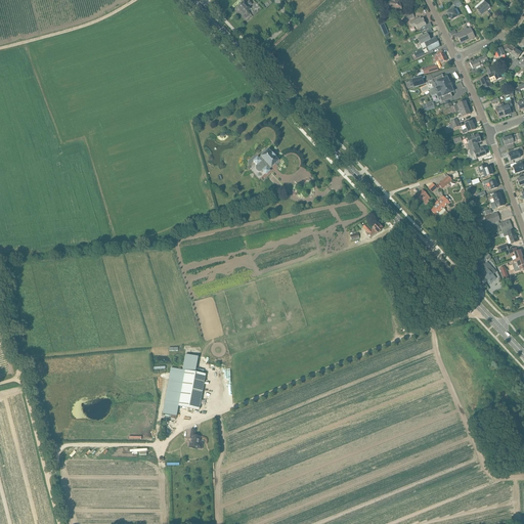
[(400,0),(396,0),(395,0),(389,3),(390,7),(390,8),(391,10),(392,10),(393,14),(402,11),(399,4),(402,2),(400,0)]
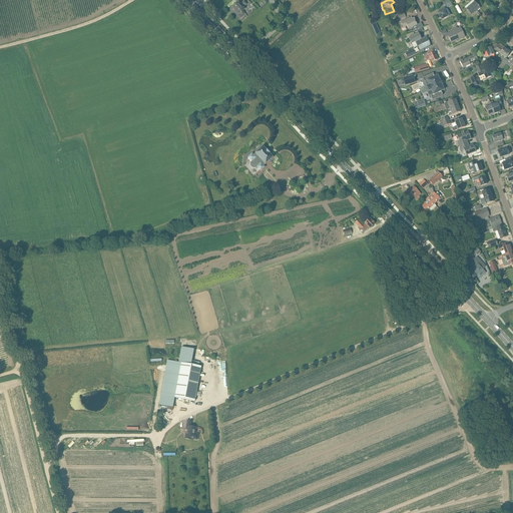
[(237,3),(232,8),(235,11),(234,12),(240,18),(245,13),(243,11),(244,9),(243,8),(246,4),(243,1),(240,4),(238,2),(237,3)]
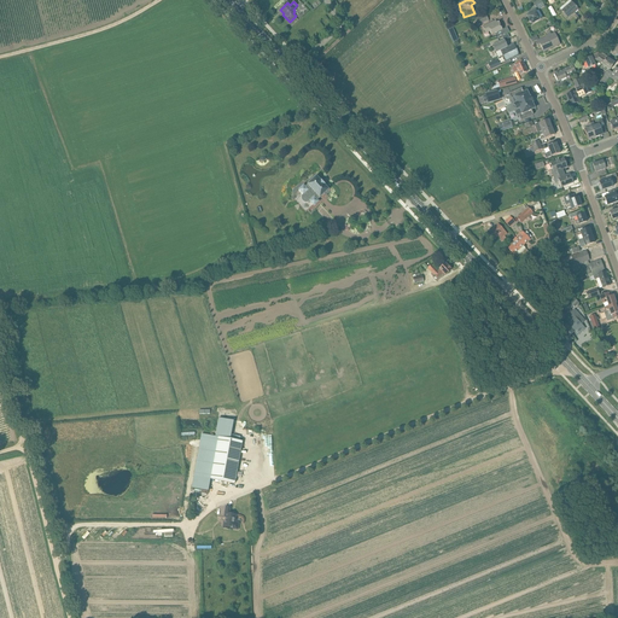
[(576,7),(570,1),(560,10),(567,18),(573,13),(578,10),(577,9),(577,7),(576,7)]
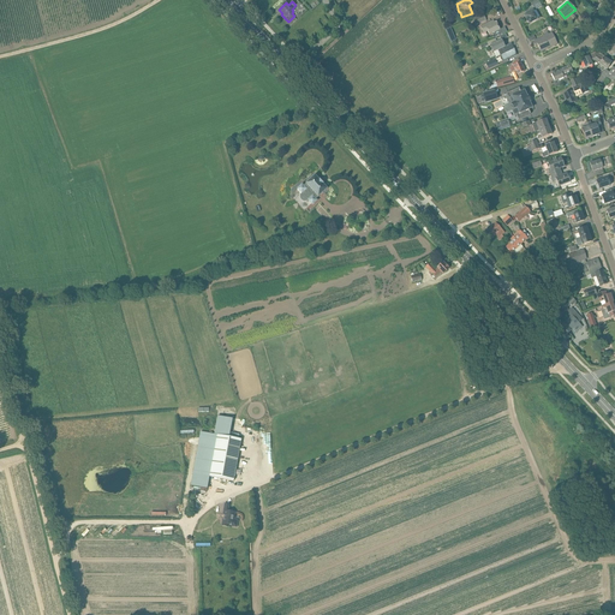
[(532,11),(524,16),(529,24),(537,19),(533,11),(536,10),(533,6),(531,6),(524,11),(531,7),(532,11)]
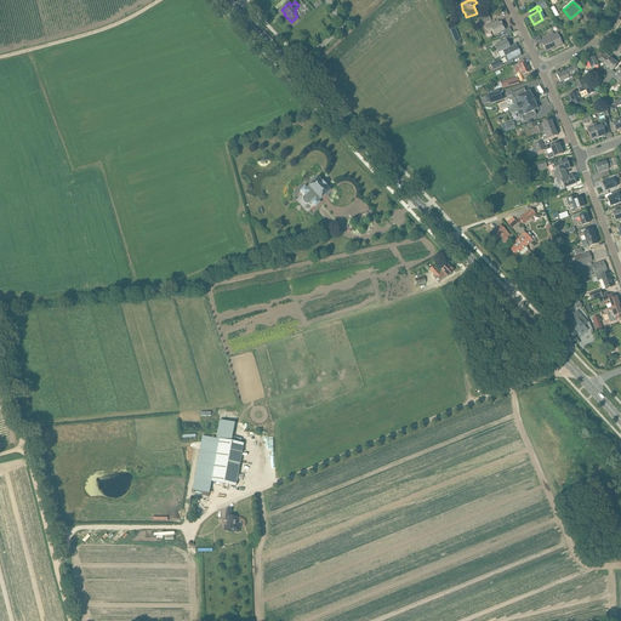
[(497,23),(497,21),(485,27),(488,33),(493,32),(494,35),(497,34),(499,38),(507,35),(505,30),(503,28),(505,27),(503,26),(502,26),(501,22),(497,23)]
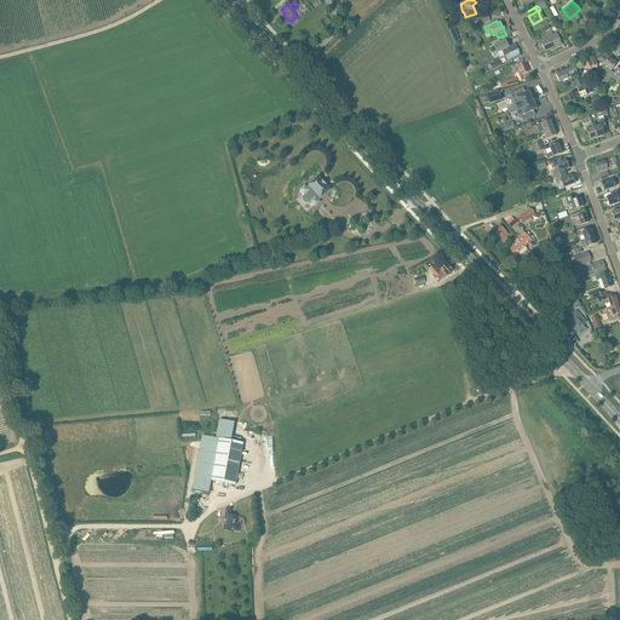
[(562,45),(556,33),(540,41),(541,45),(539,46),(540,49),(543,47),(545,52),(562,45)]
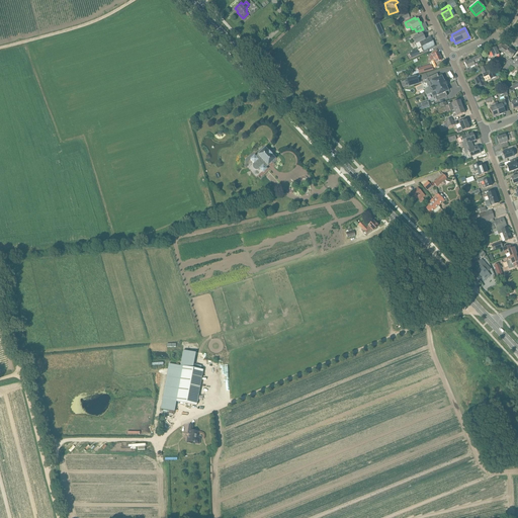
[(422,47),(433,41),(431,36),(425,39),(423,35),(423,34),(413,38),(416,44),(418,49),(422,47)]
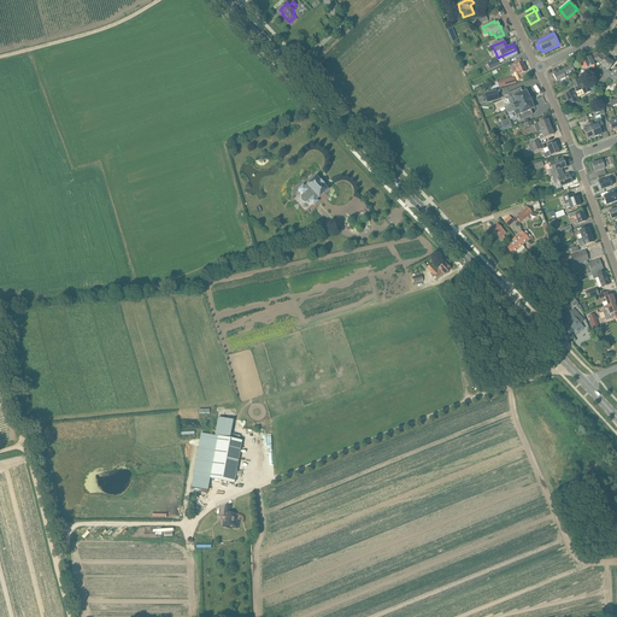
[(518,56),(516,50),(503,56),(505,60),(510,59),(518,56)]
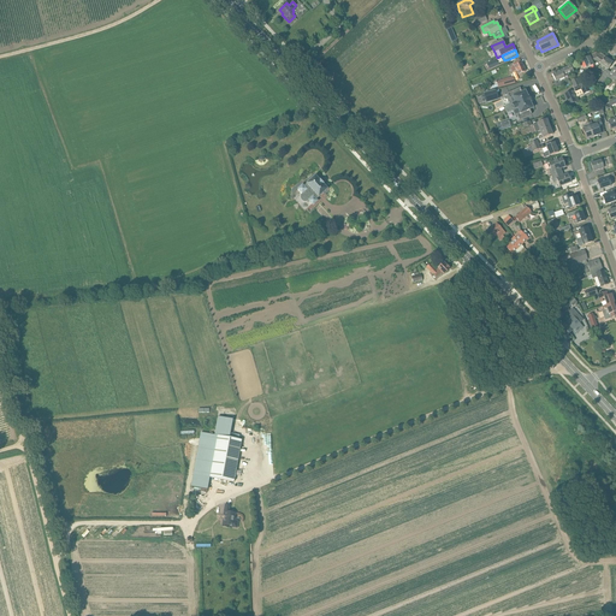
[(600,64),(600,65),(605,58),(605,57),(598,52),(588,55),(590,57),(582,60),(586,69),(593,65),(592,63),(597,60),(600,63),(600,64)]
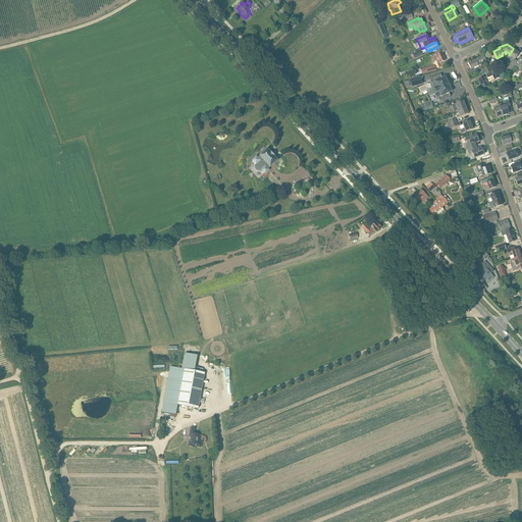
[(512,70),(515,65),(517,61),(515,60),(515,59),(519,53),(513,49),(509,55),(507,57),(512,60),(510,63),(509,66),(507,69),(512,70)]
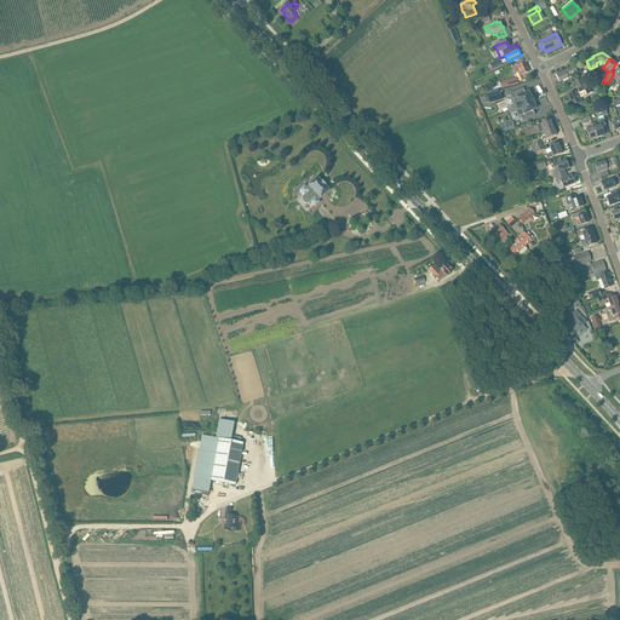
[(529,72),(523,61),(517,64),(518,67),(515,69),(516,73),(520,72),(522,75),(529,72)]
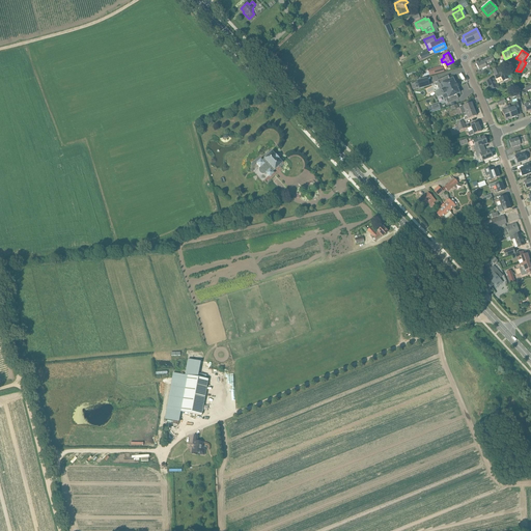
[(492,56),(484,60),(488,70),(490,68),(493,66),(491,63),(495,61),(492,56)]
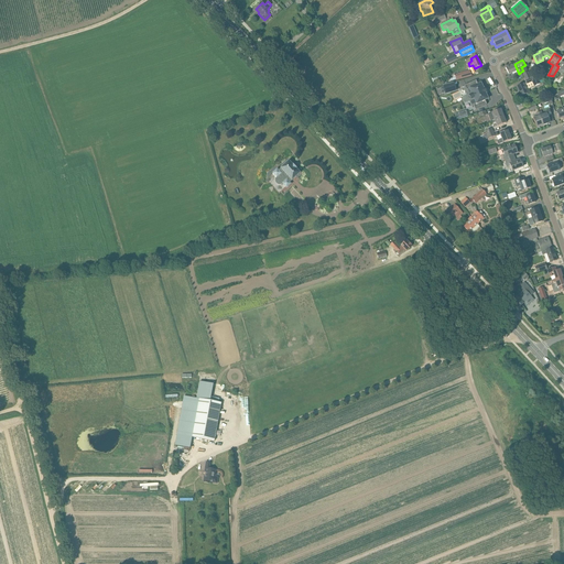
[(519,74),(514,64),(506,68),(509,75),(509,76),(514,73),(517,77),(521,75),(520,73),(519,74)]
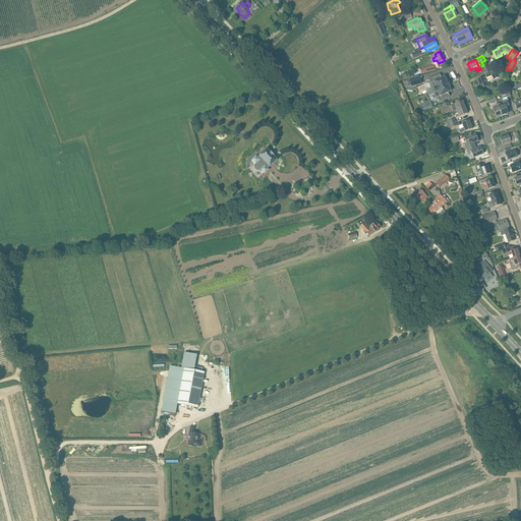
[(435,65),(420,69),(420,71),(421,73),(421,74),(436,70),(435,65)]
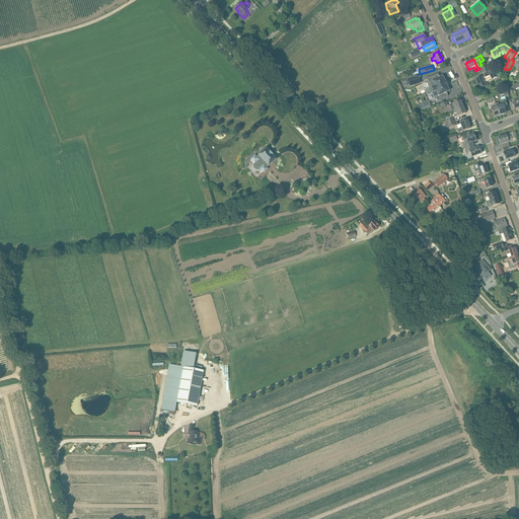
[(485,74),(490,71),(490,69),(488,66),(482,68),(485,74)]
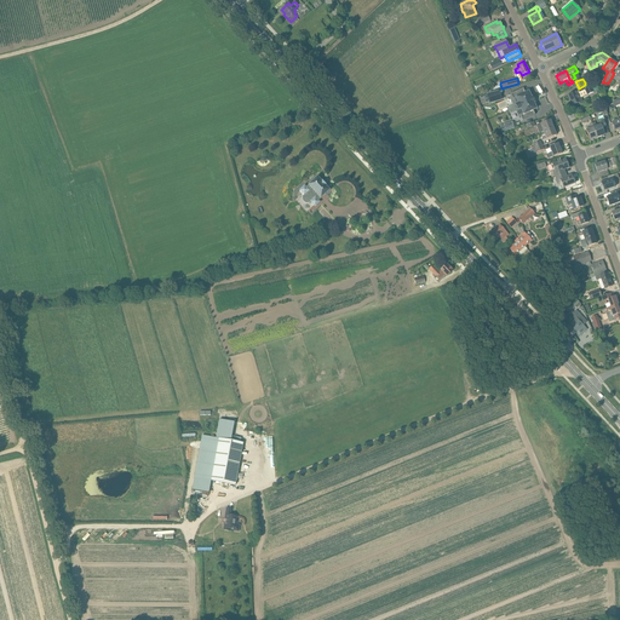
[(590,84),(585,85),(579,89),(578,89),(579,93),(585,91),(586,96),(595,92),(590,84)]
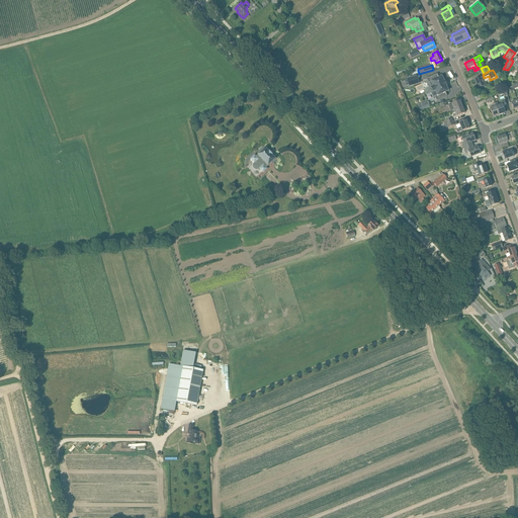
[(437,101),(438,100),(447,96),(445,92),(448,91),(446,86),(445,81),(444,82),(442,77),(439,78),(437,74),(427,79),(429,83),(431,82),(433,86),(431,87),(433,92),(435,91),(437,95),(435,96),(437,101)]
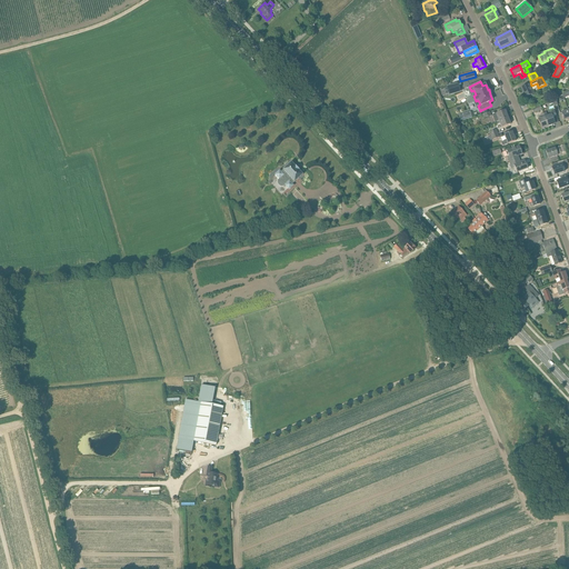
[(535,95),(530,83),(528,85),(527,85),(521,88),(522,91),(523,91),(526,97),(529,96),(530,97),(535,95)]
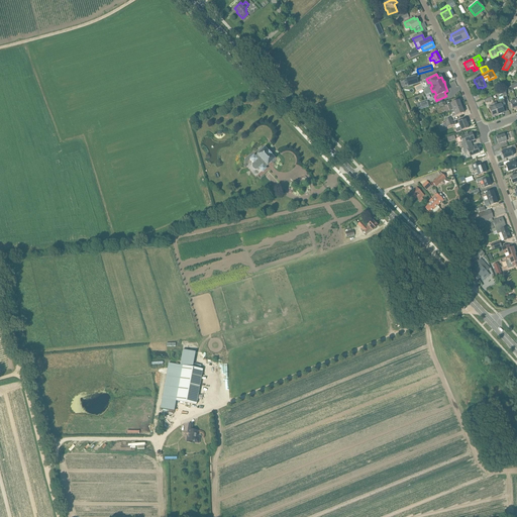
[(404,81),(405,86),(408,85),(409,86),(418,83),(417,82),(418,82),(417,78),(416,78),(416,77),(407,79),(407,80),(404,81)]
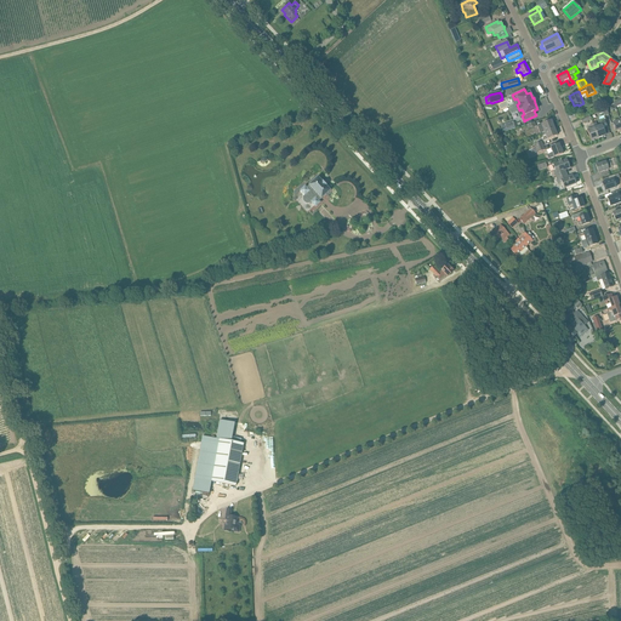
[(540,134),(542,134),(554,129),(552,120),(546,123),(537,126),(540,134)]
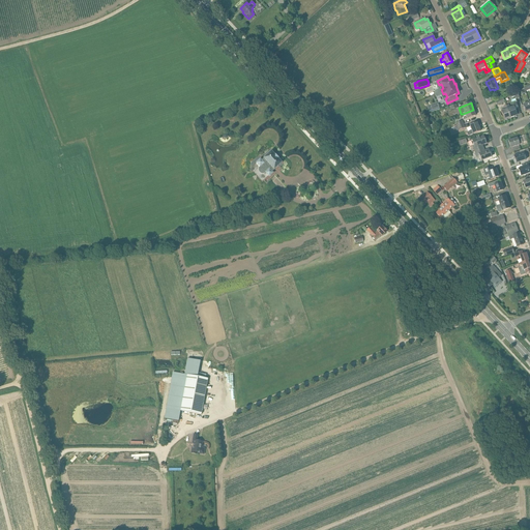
[(509,105),(506,106),(507,109),(510,118),(517,116),(514,111),(519,110),(517,104),(512,105),(513,107),(510,108),(509,105)]
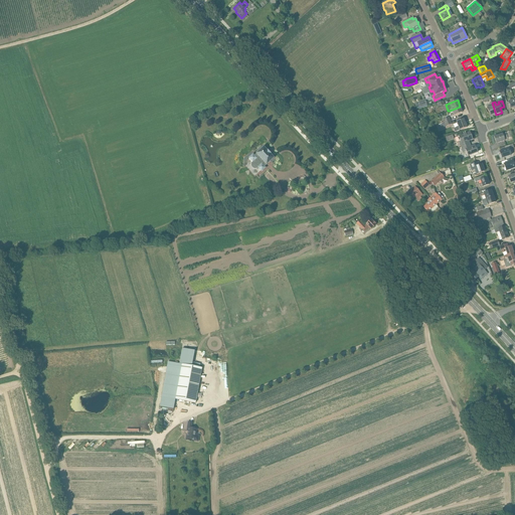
[(491,107),(487,109),(490,117),(496,115),(493,106),(492,103),(489,104),(491,107)]
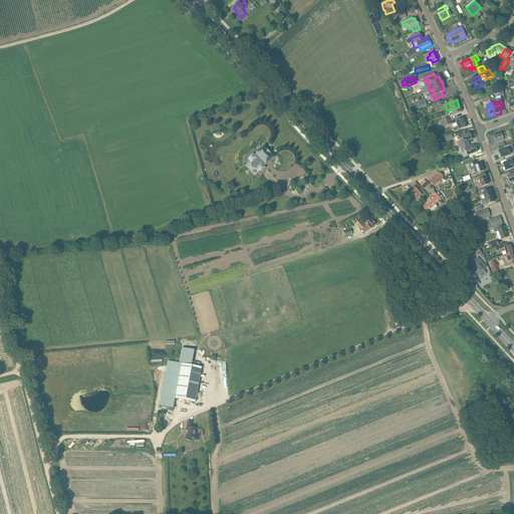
[(461,112),(459,106),(449,110),(450,112),(452,111),(453,115),(457,113),(461,112)]
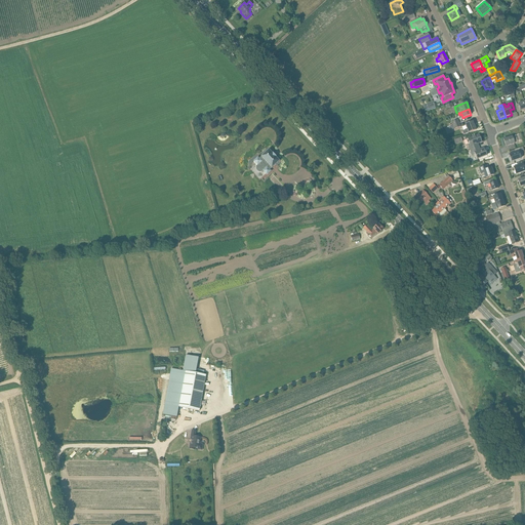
[(476,130),(473,122),(466,124),(468,129),(462,131),(463,134),(469,132),(469,133),(476,130)]
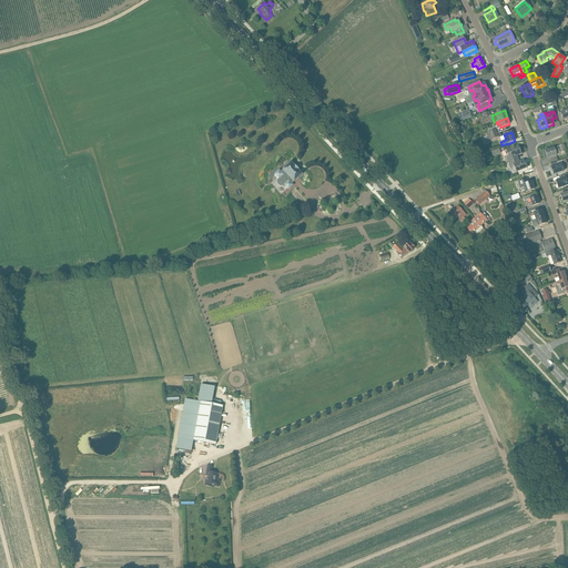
[(505,151),(509,162),(516,160),(515,156),(521,154),(518,146),(505,151)]
